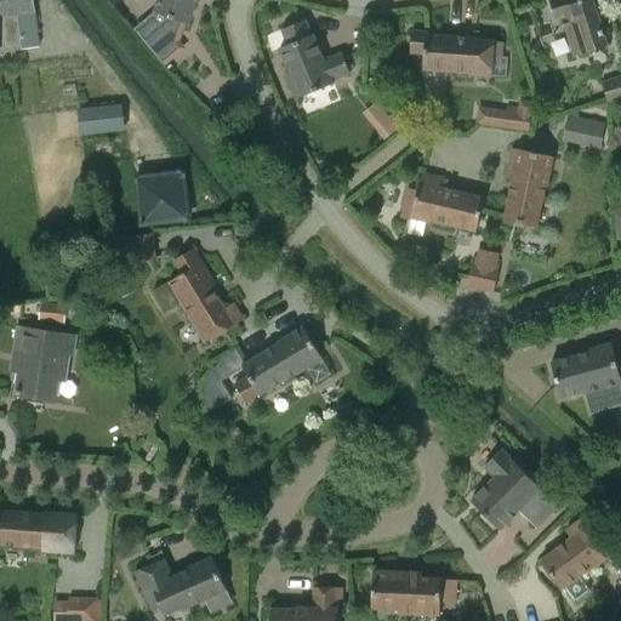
[(0,0),(0,52),(39,49),(33,0),(0,0)]
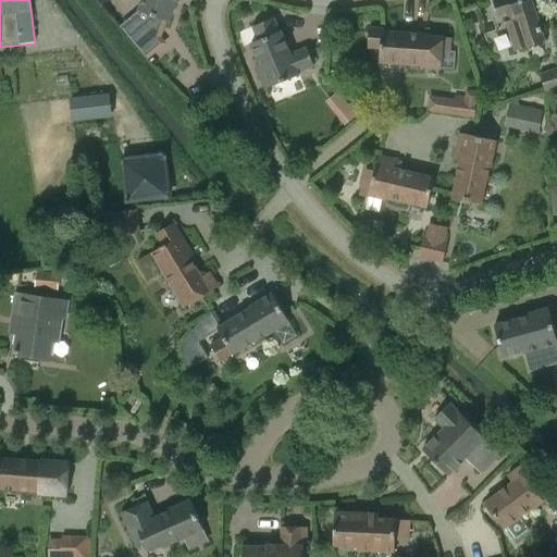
[(146,23),(130,36),(147,58),(163,44),(157,36),(160,33),(161,33),(165,21),(169,22),(176,0),(141,0),(138,11),(149,14),(146,23)]
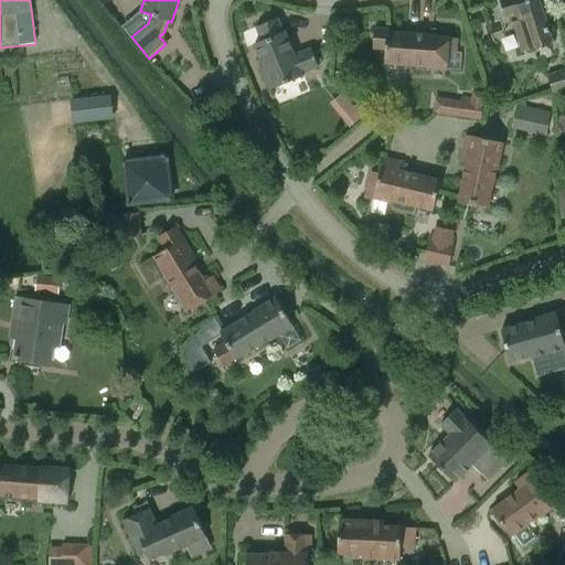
[(551,44),(536,0),(504,0),(498,2),(504,20),(510,19),(521,54),(551,44)]
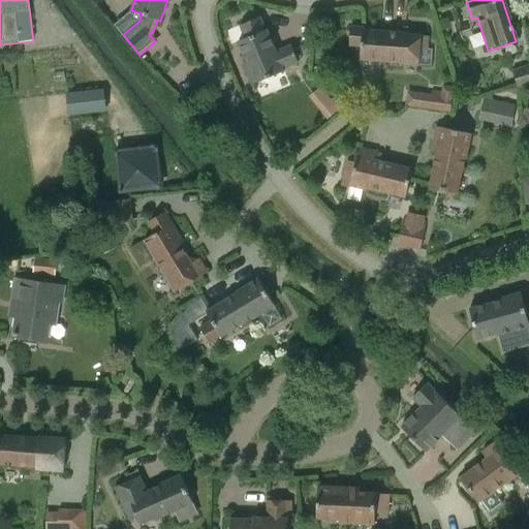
[(254,18),(234,27),(239,39),(238,40),(246,61),(243,63),(251,84),(283,70),(282,68),(294,62),(288,45),(275,51),(267,29),(260,31),(254,18)]
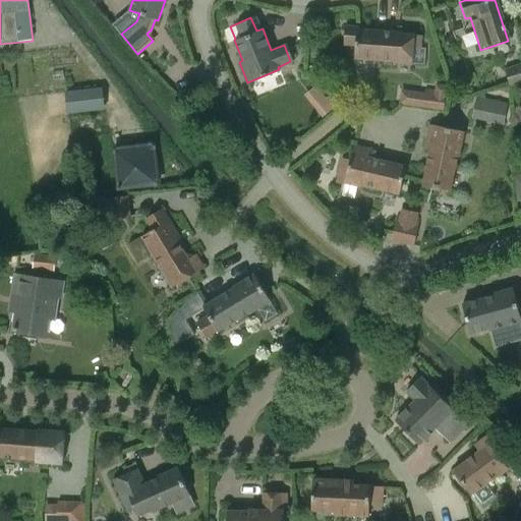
[(354,60),(393,63),(393,65),(412,66),(414,37),(397,36),(397,34),(357,31),(358,29),(345,27),(344,47),(355,48),(354,60)]
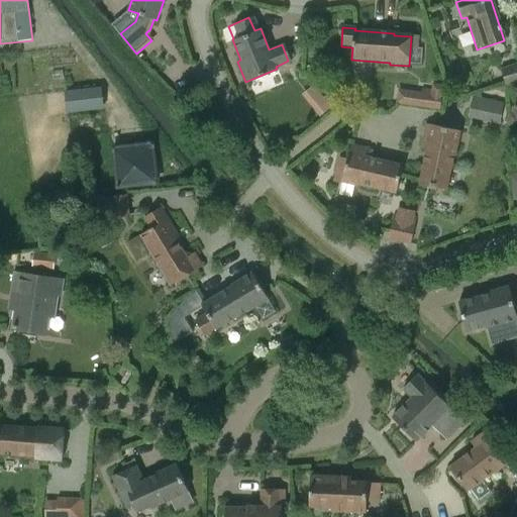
[(396,103),(439,109),(442,85),(433,84),(432,90),(423,89),(422,93),(398,89),(396,103)]
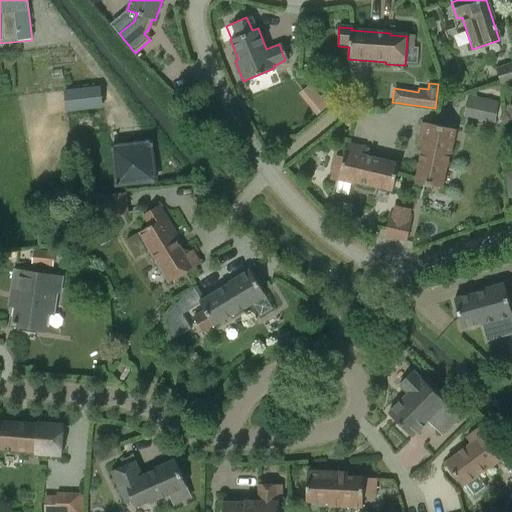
[(64,90),(64,91),(66,112),(102,108),(99,86),(64,90)]
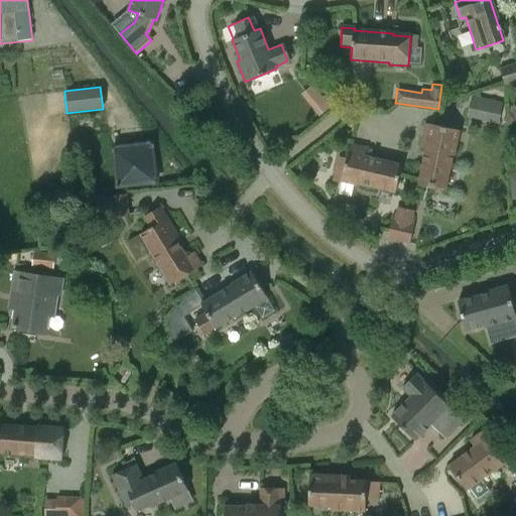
[(324,97),(311,107),(319,117),(335,104),(327,95),(324,97)]
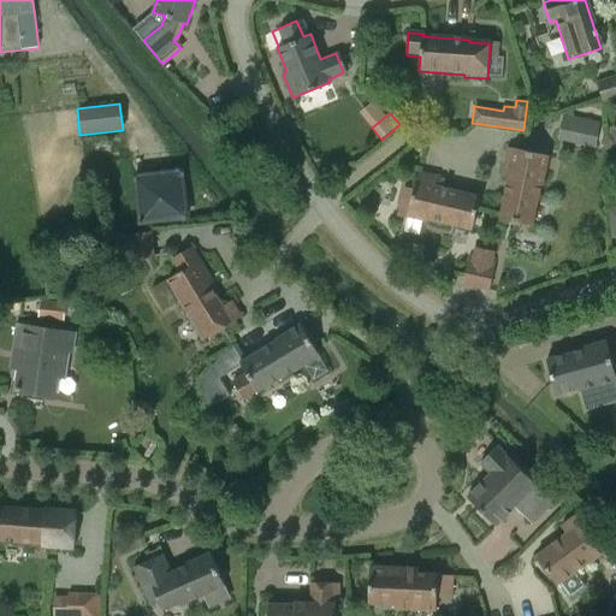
[(502,178),(508,181),(499,221),(511,224),(511,227),(520,229),(520,226),(532,229),(542,188),(543,188),(549,159),(513,152),(508,150),(502,178)]
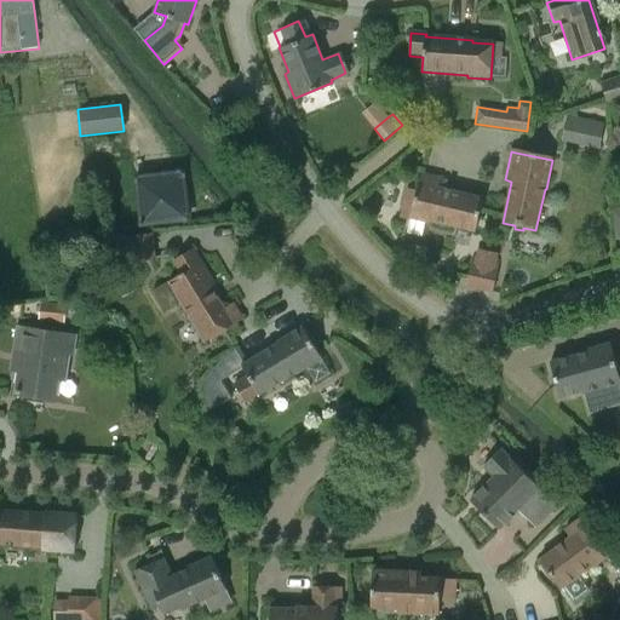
[(141,173),(142,223),(195,222),(194,172),(141,173)]
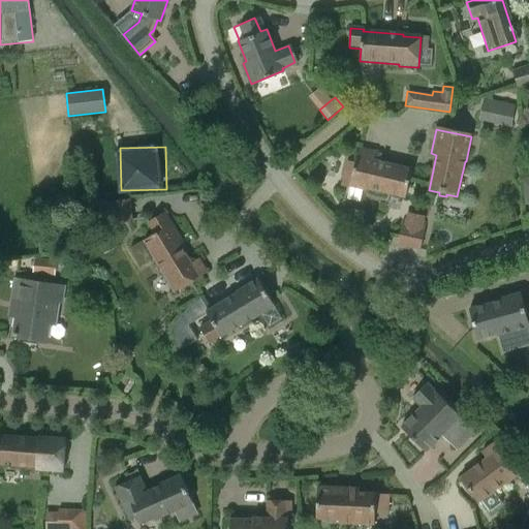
[(346,160),(341,184),(366,190),(367,188),(406,197),(412,168),(373,158),(374,151),(359,148),(355,162),(346,160)]
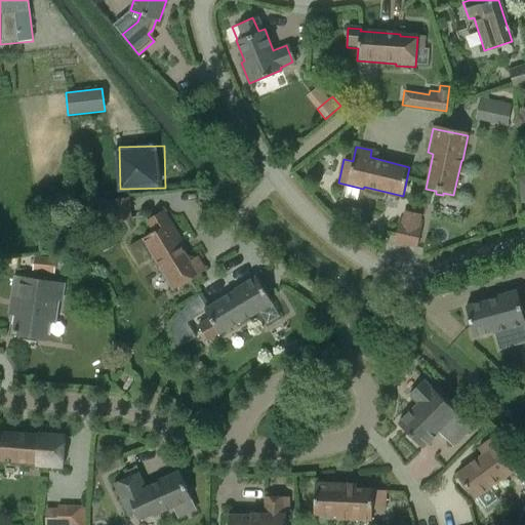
[(129,197),(99,199),(102,221),(131,218),(129,197)]
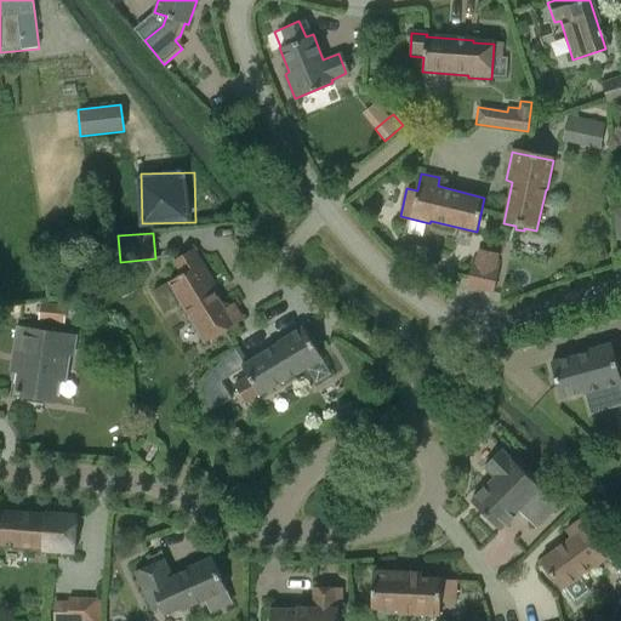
[(499,265),(497,265),(499,255),(478,250),(476,260),(474,258),(468,288),(493,292),(499,265)]
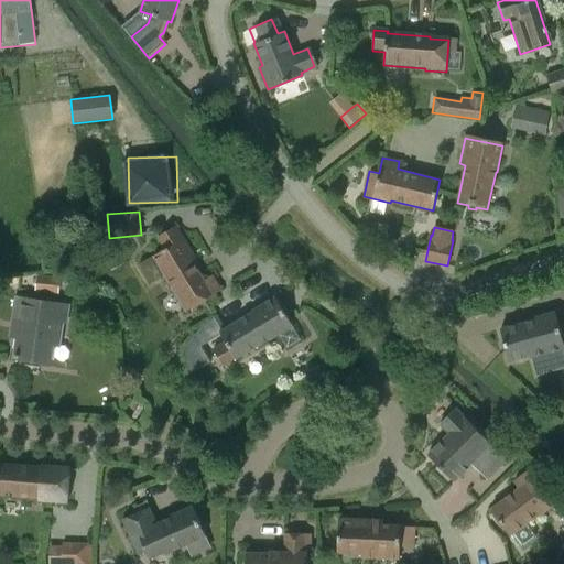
[(154,259),(164,277),(186,313),(213,297),(220,292),(213,278),(204,282),(194,267),(196,266),(175,229),(159,239),(165,251),(154,259)]
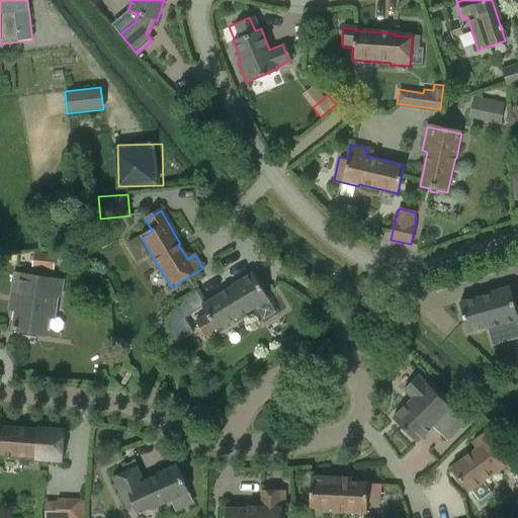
[(55,255),(33,253),(32,267),(54,268),(55,255)]
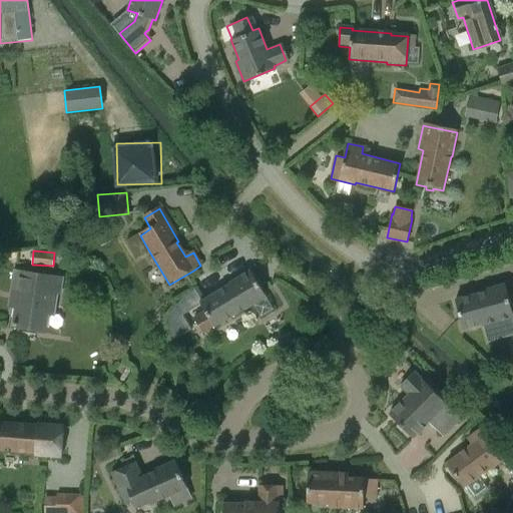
[(244,312),(254,306),(262,318),(274,311),(261,289),(265,287),(254,270),(250,272),(228,285),(229,286),(199,304),(204,313),(193,319),(202,335),(213,328),(214,329),(244,311),(244,312)]
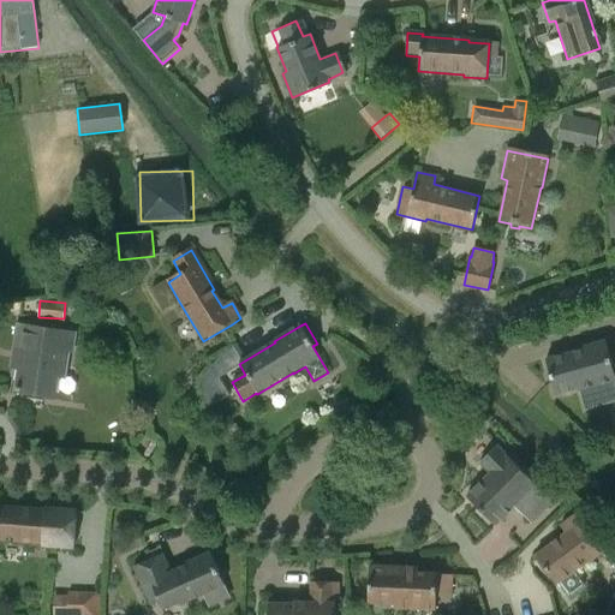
[(15,392),(54,398),(58,376),(64,377),(67,352),(71,352),(75,334),(17,326),(11,368),(18,369),(15,392)]
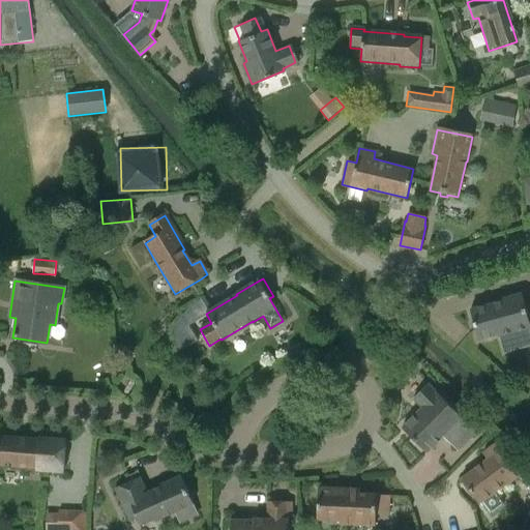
[(503,300),(470,310),(473,321),(472,322),(473,328),(475,328),(478,340),(498,334),(498,336),(500,335),(529,327),(529,305),(525,306),(522,293),(503,298),(503,300)]
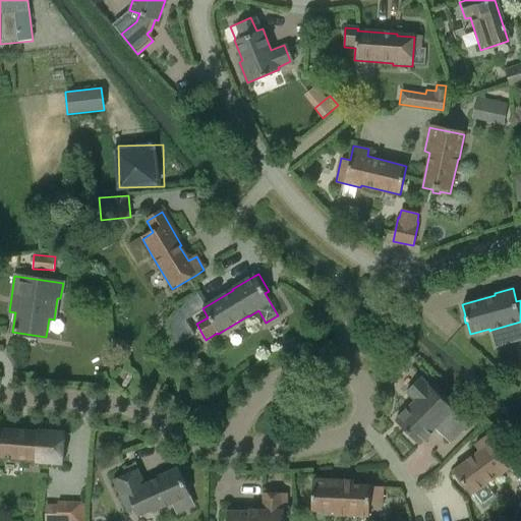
[(416,401),(397,421),(421,444),(436,428),(451,443),(469,423),(420,380),(407,393),(416,401)]
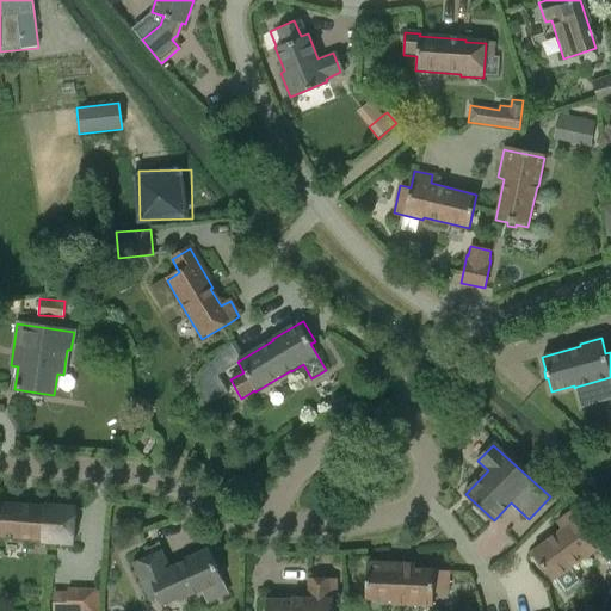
[(0,537),(41,542),(41,543),(72,545),(75,507),(44,505),(44,506),(0,503),(0,537)]
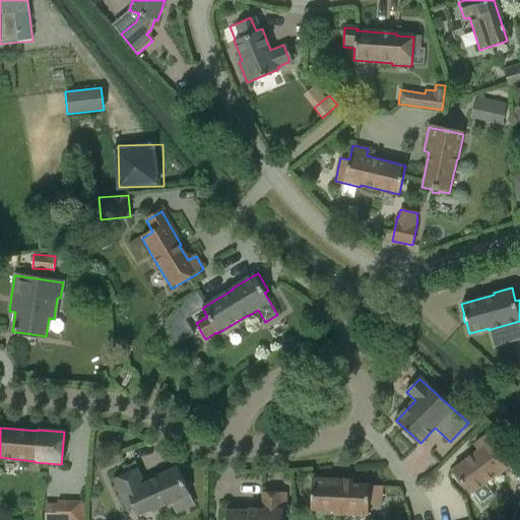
[(478,450),(453,469),(470,494),(472,493),(481,505),(494,495),(484,482),(496,474),(498,475),(514,463),(506,452),(507,451),(504,446),(502,447),(491,432),(473,445),(478,450)]
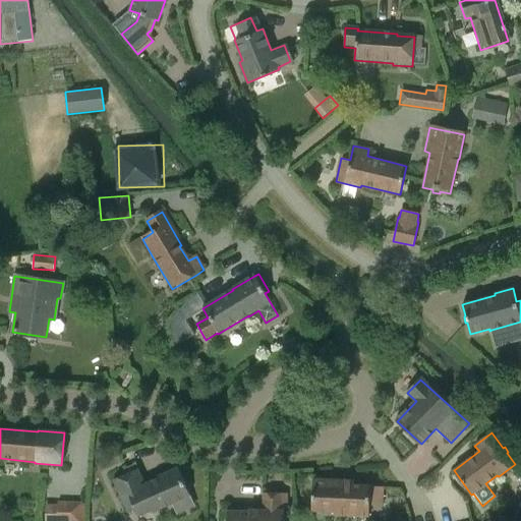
[(152,513),(189,497),(176,468),(157,477),(157,479),(143,485),(136,470),(112,481),(127,514),(134,511),(137,517),(151,511),(152,513)]
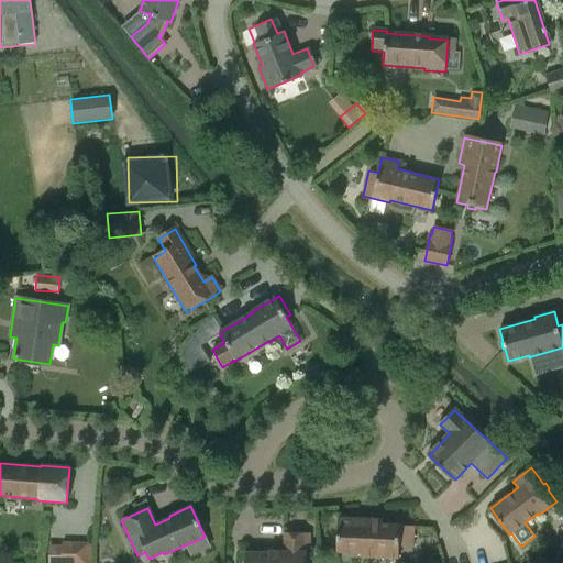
[(381,521),(338,519),(335,553),(360,554),(360,559),(397,561),(398,548),(412,549),(414,529),(399,528),(399,527),(381,526),(381,521)]
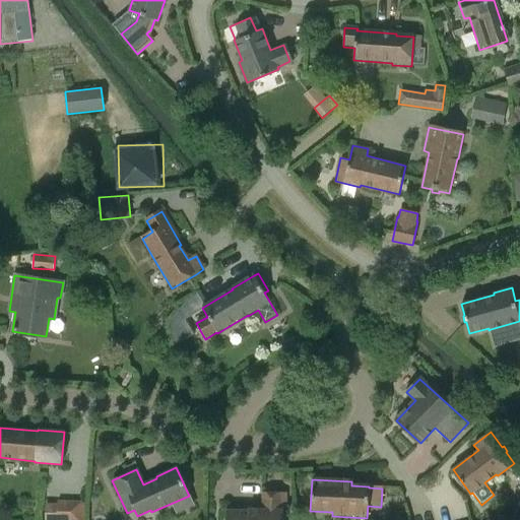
[(285,519),(285,494),(280,494),(261,494),(261,510),(248,510),(248,511),(225,511),(225,519),(285,519)]
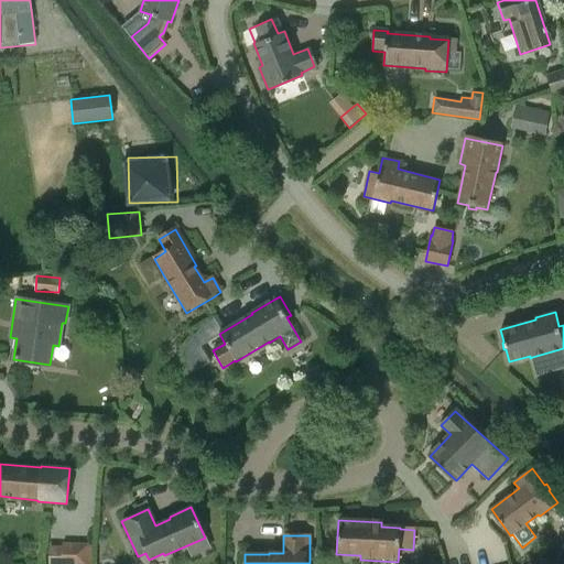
[(63,545),(51,545),(50,563),(89,563),(88,543),(63,542),(63,545)]
